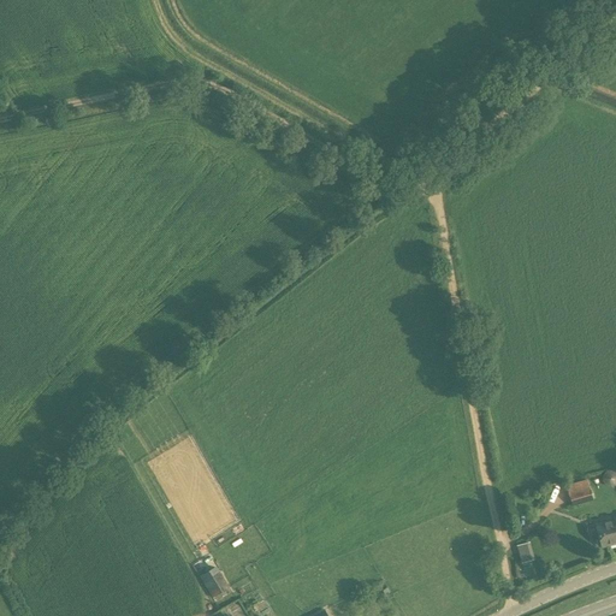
[(572,507),(593,499),(590,487),(568,495),(572,507)]
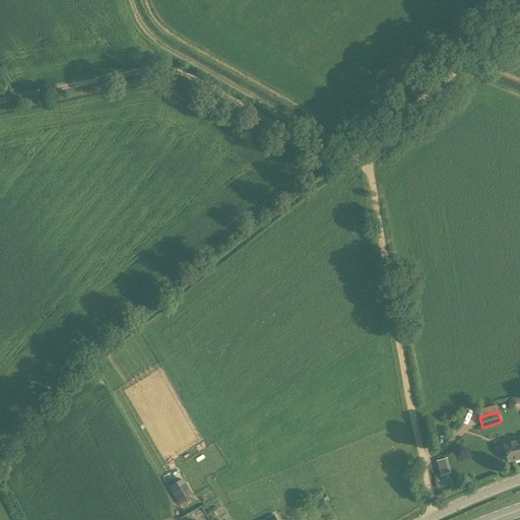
[(519,437),(519,439),(504,442),(508,462),(519,459),(519,437)]
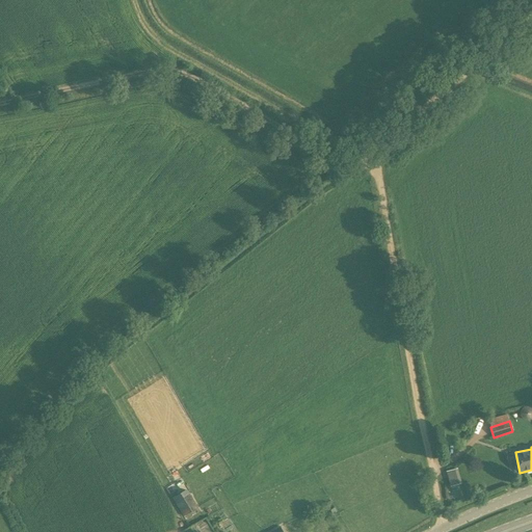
[(450,485),(460,483),(456,468),(446,470),(450,485)]
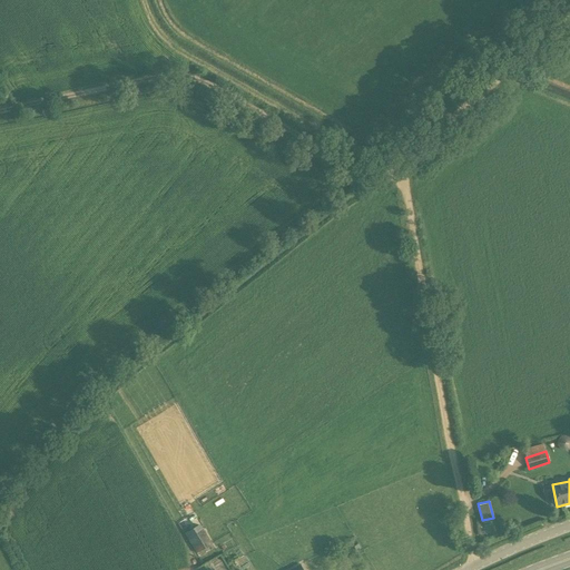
[(213,543),(200,523),(186,532),(198,552),(213,543)]
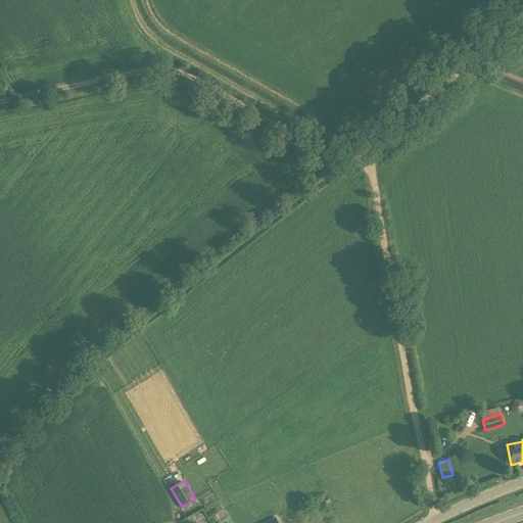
[(184,522),(199,522),(208,518),(203,509),(183,520),(184,522)]
